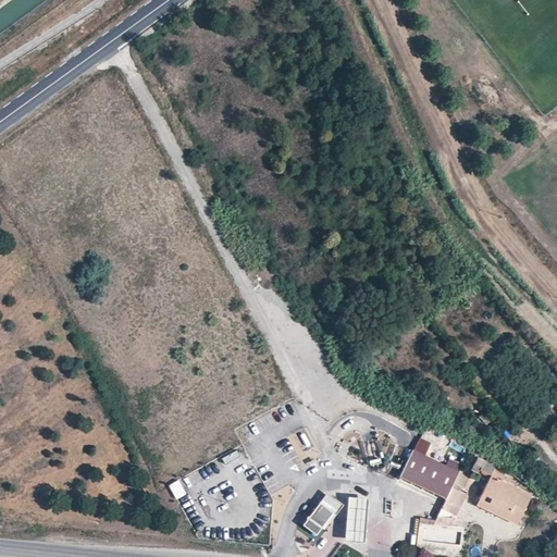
[(399,444),(386,470),(445,497),(458,470),(399,444)]
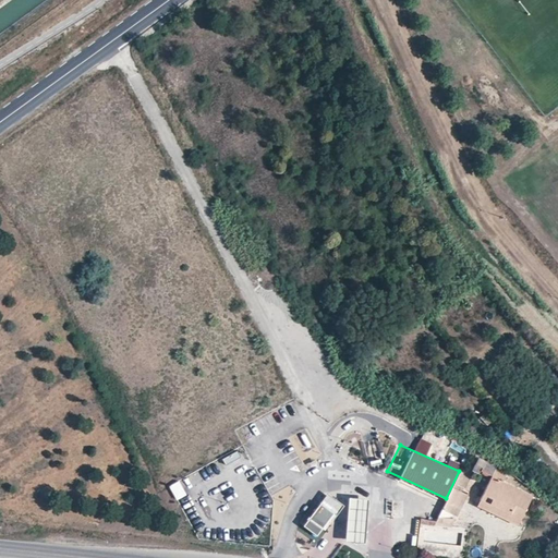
[(226,465),(240,457),(237,451),(222,460),(226,465)]
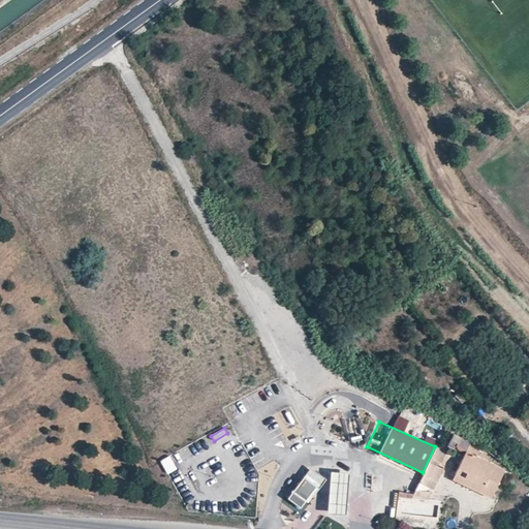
[(464,454),(470,442),(454,434),(448,446),(464,454)]
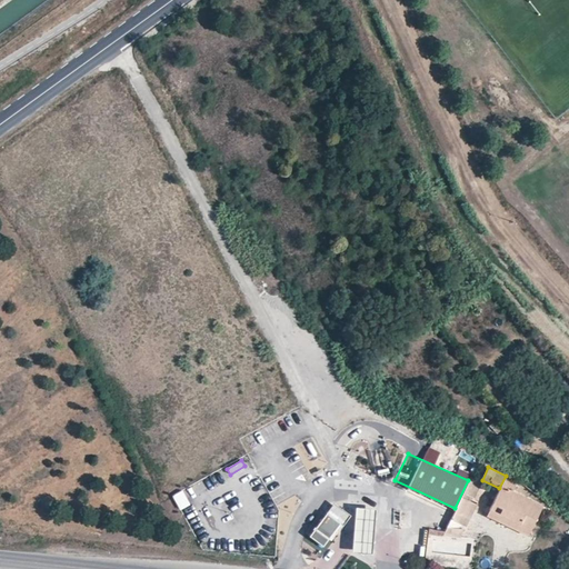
[(501,485),(487,516),(527,536),(542,505),(501,485)]
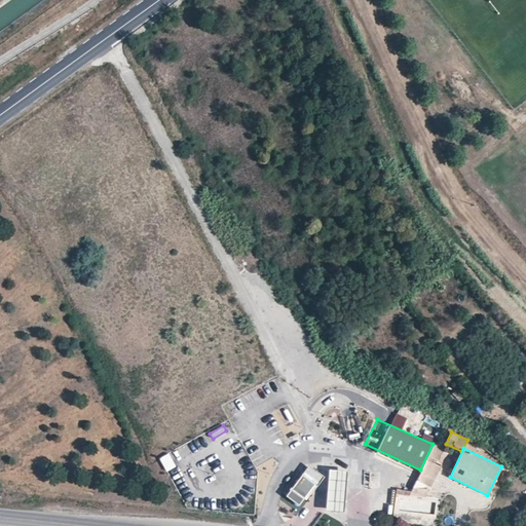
[(159,458),(165,473),(176,467),(168,453),(159,458)]
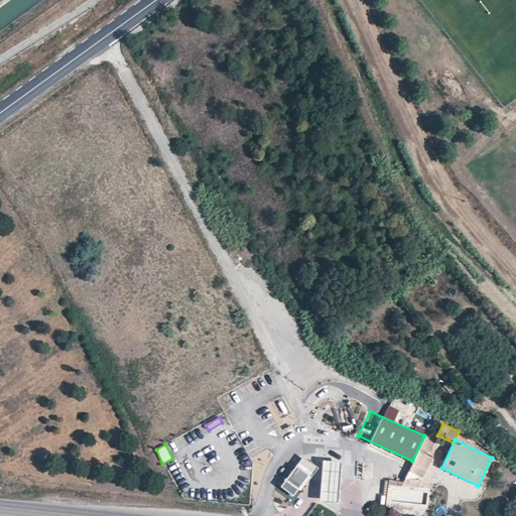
[(302,457),(296,465),(310,476),(317,467),(302,457)]
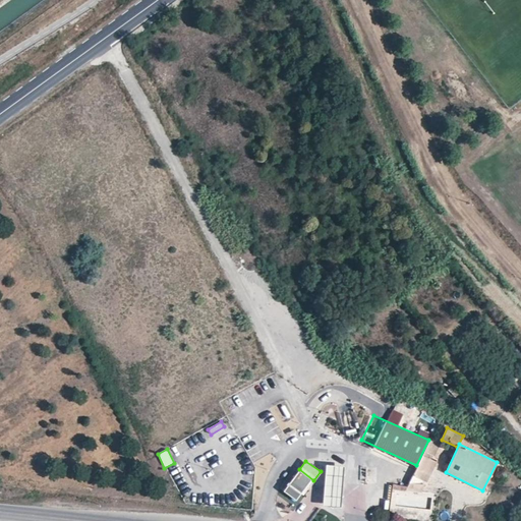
[(325,467),(323,507),(340,508),(342,468),(325,467)]
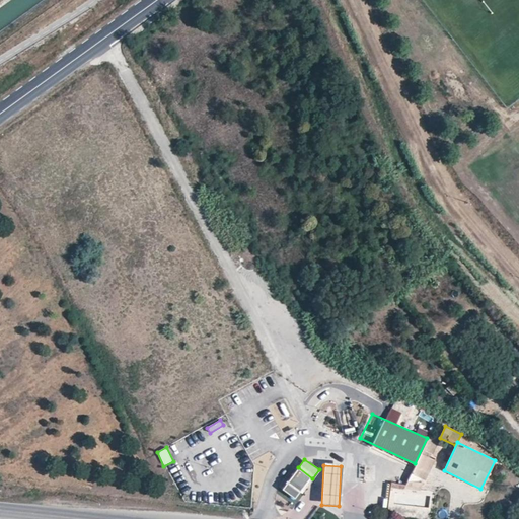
[(298,467),(287,483),(302,493),(312,478),(298,467)]
